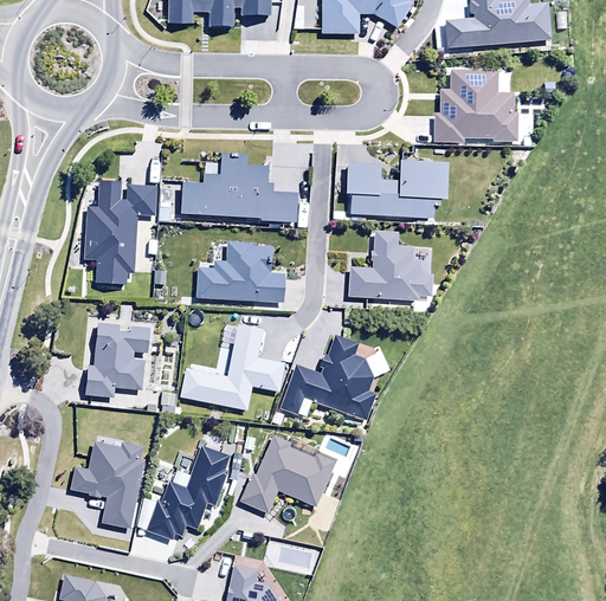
[(321,0),(321,33),(359,33),(359,13),(374,13),(397,28),(412,5),(408,4),(410,0),(321,0)]
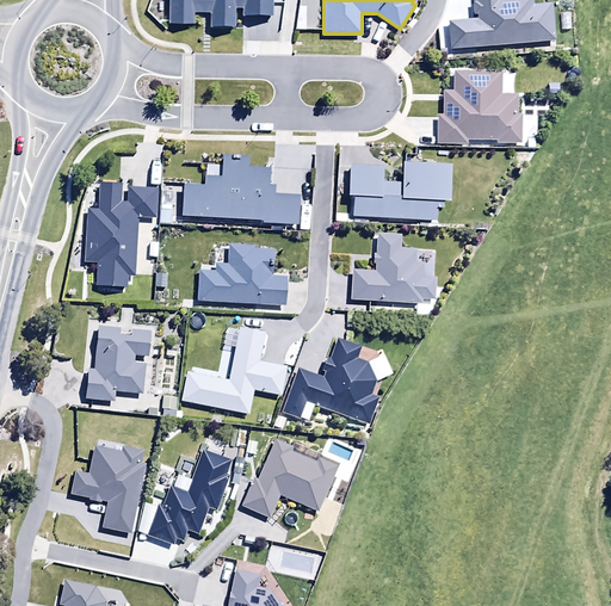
[(470,20),(474,45),(555,38),(553,5),(534,7),(532,0),(476,0),(473,1),(474,16),(477,16),(477,19),(470,20)]
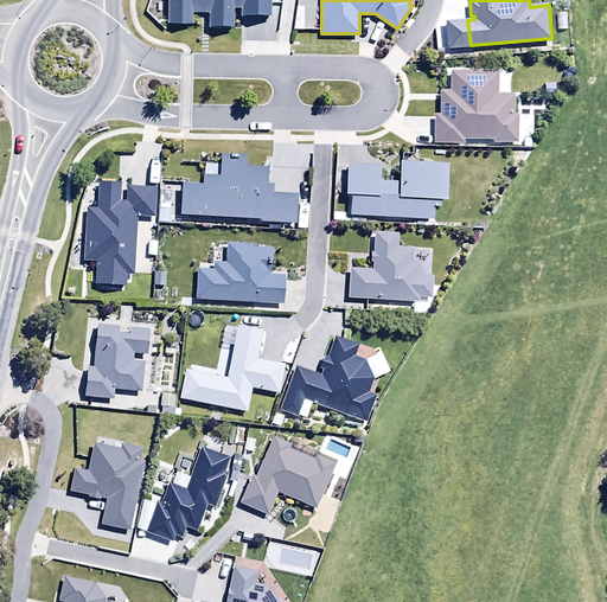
[(498,72),(451,71),(449,90),(440,90),(440,114),(435,114),(435,142),(462,143),(462,139),(493,139),(493,141),(516,141),(517,114),(513,114),(515,95),(498,95),(498,72)]
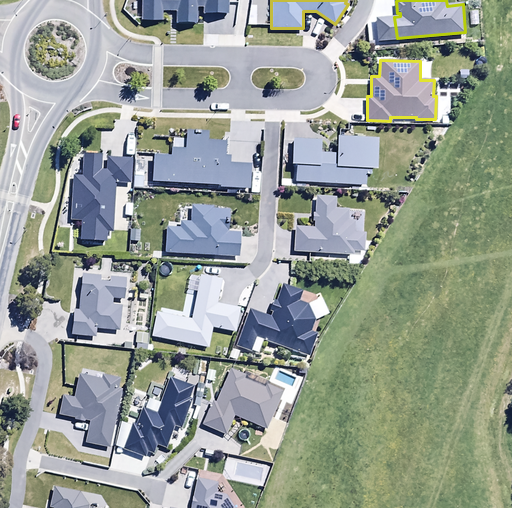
[(153,156),(153,181),(249,188),(251,166),(231,164),(231,157),(225,156),(226,143),(209,142),(209,134),(187,133),(186,148),(173,147),(172,157),(153,156)]
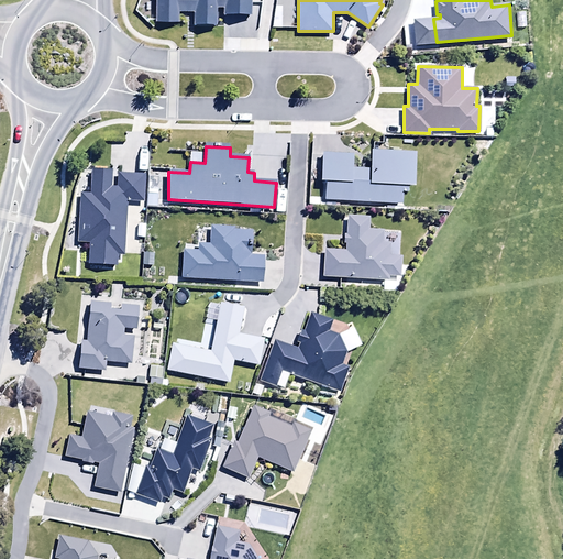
[(326,184),(326,198),(403,204),(404,187),(414,187),(416,153),(372,150),(371,168),(353,167),(354,154),(322,152),(320,183),(326,184)]
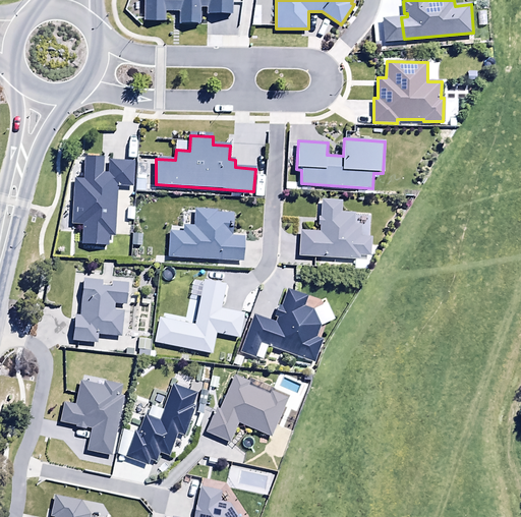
[(114,233),(115,181),(135,182),(136,161),(110,160),(109,172),(104,172),(104,157),(87,156),(85,178),(73,178),(72,222),(82,222),(82,243),(110,244),(110,233),(114,233)]
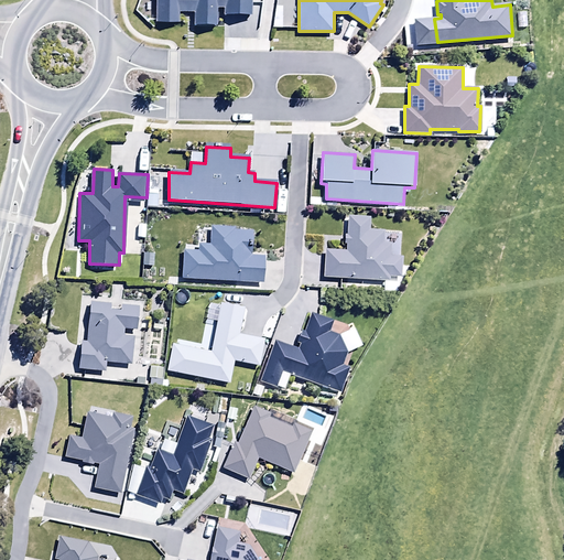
[(345,235),(345,244),(347,244),(346,250),(324,249),(323,276),(389,279),(389,275),(401,275),(402,257),(391,256),(391,245),(381,244),(382,232),(369,230),(370,218),(348,217),(347,235),(345,235)]
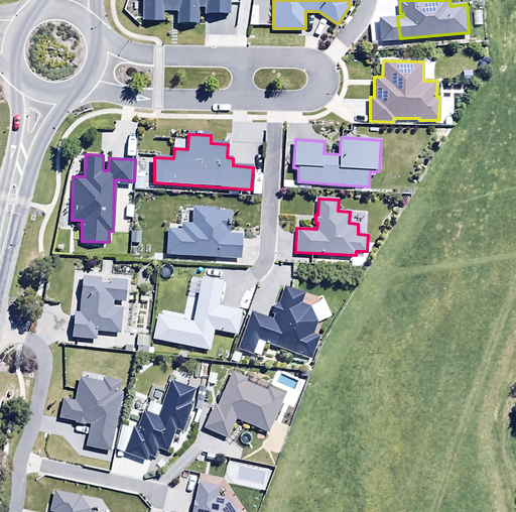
[(167,229),(166,253),(242,257),(243,235),(231,234),(232,211),(216,210),(216,208),(194,207),(192,223),(182,223),(182,229),(167,229)]
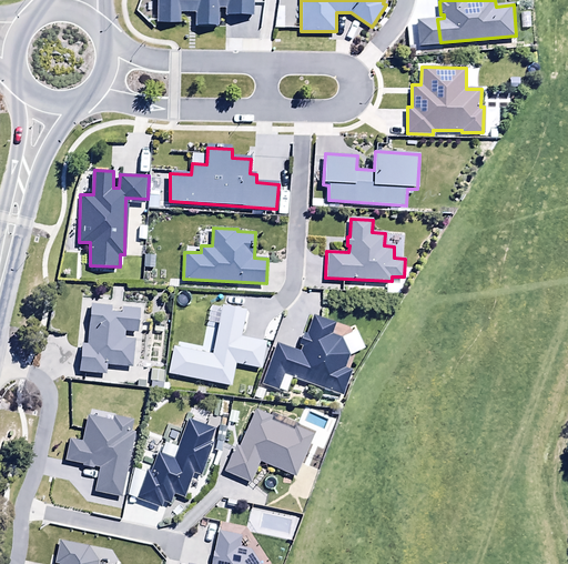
[(403,283),(387,282),(386,292),(403,293),(403,283)]
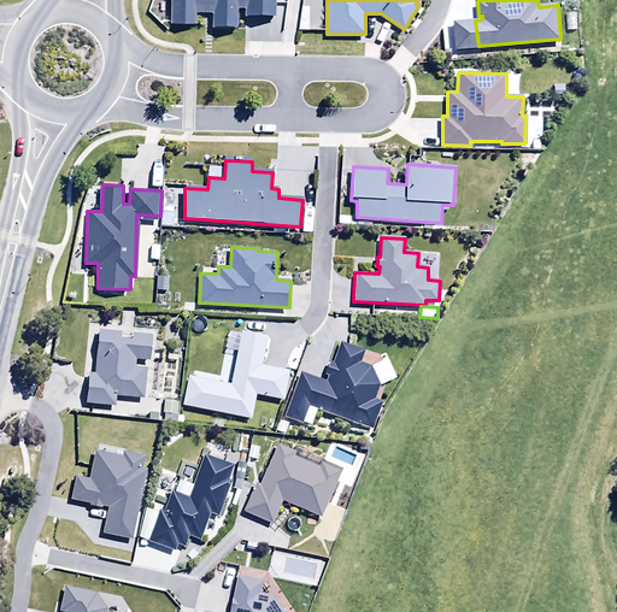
[(123,334),(99,331),(97,371),(90,371),(88,401),(116,404),(116,393),(144,394),(146,370),(135,369),(136,357),(151,358),(152,335),(134,334),(134,341),(122,341),(123,334)]
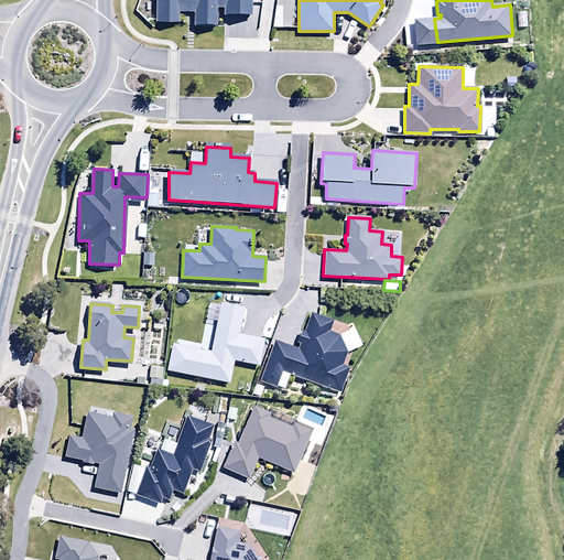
[(275,387),(281,373),(339,392),(349,367),(340,364),(346,351),(340,336),(329,333),(334,321),(312,312),(304,332),(302,331),(297,341),(308,345),(306,352),(275,340),(259,380),(275,387)]
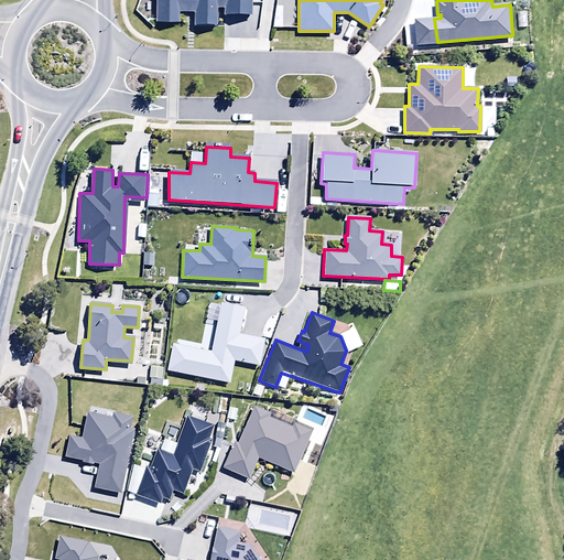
[(249,480),(259,456),(293,471),(311,429),(295,422),(292,429),(269,419),(271,413),(255,407),(239,445),(232,442),(221,467),(249,480)]
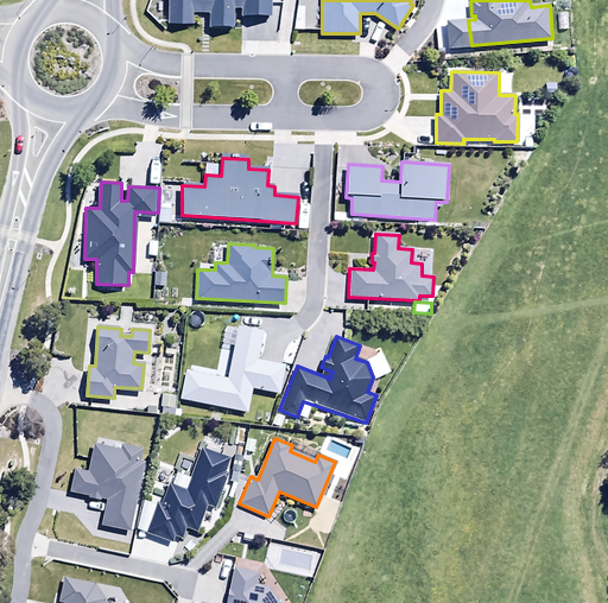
[(278,602),(270,588),(255,584),(258,575),(235,569),(226,602),(204,602),(192,600),(191,602),(278,602)]
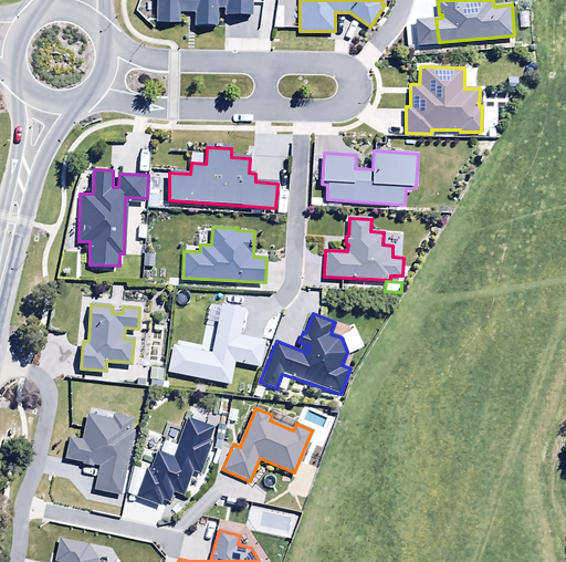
[(60,539),(54,561),(97,561),(100,557),(88,543),(60,539)]
